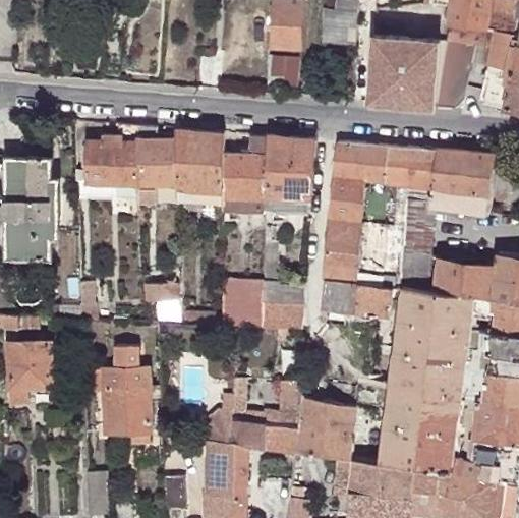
[(270,0),(267,47),(297,49),(300,0),(270,0)]
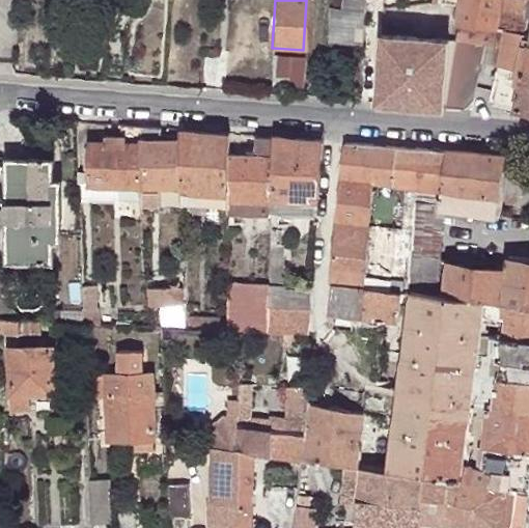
[(494,30),(499,0),(439,0),(440,4),(458,6),(455,25),(494,30)]
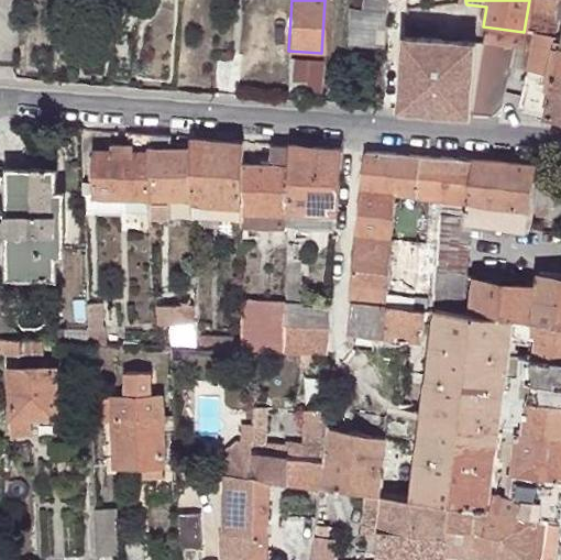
[(560,41),(560,0),(529,0),(524,32),(534,34),(560,41)]
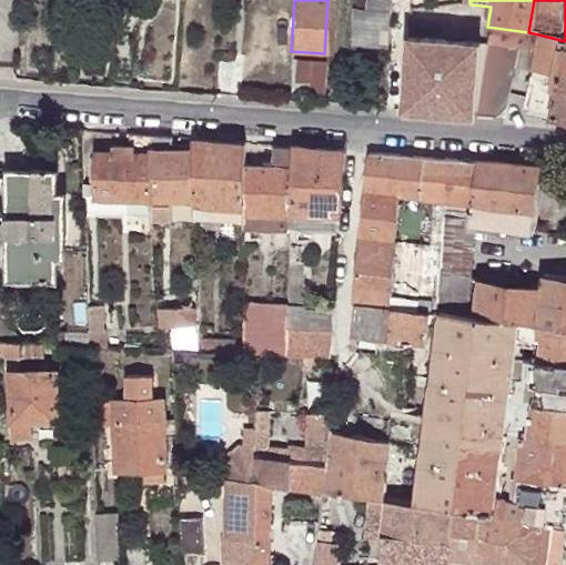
[(349,47),(385,49),(388,12),(351,9),(349,47)]
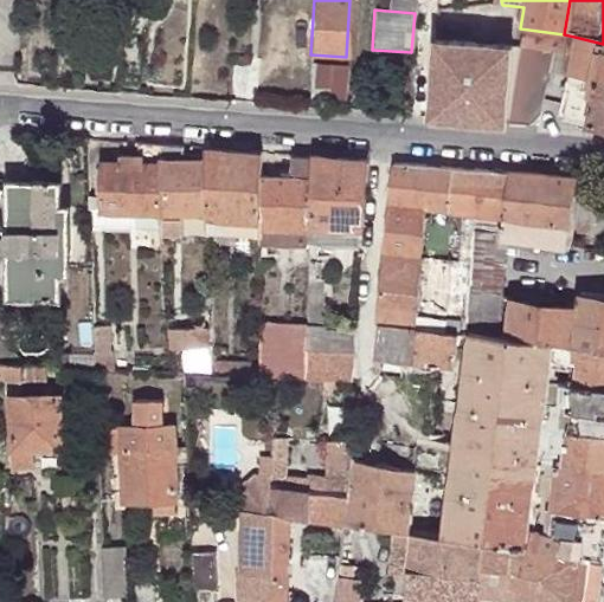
[(518,49),(506,125),(531,128),(541,111),(553,47),(564,50),(572,49),(574,37),(564,34),(520,28),(519,39),(518,49)]
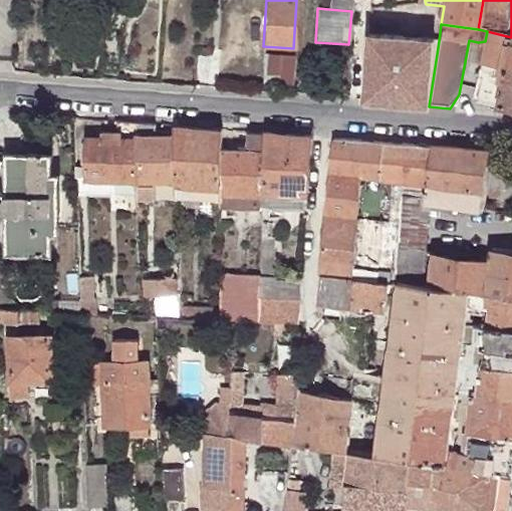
[(511,110),(511,37),(487,31),(485,41),(490,40),(484,67),(476,104),(511,110)]
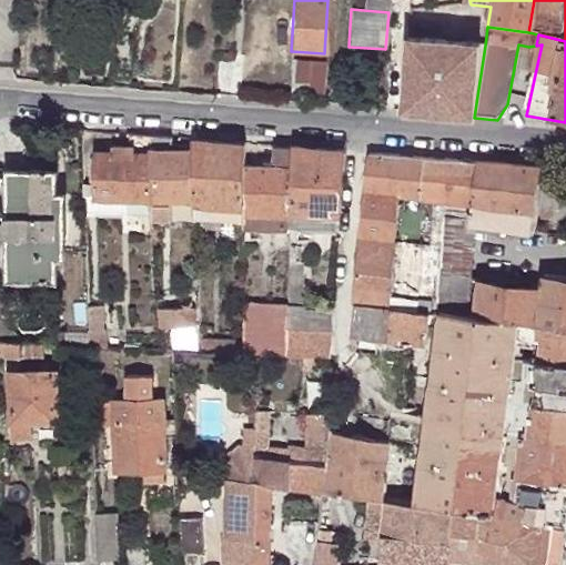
[(479,46),(406,40),(401,112),(474,118),(479,46)]
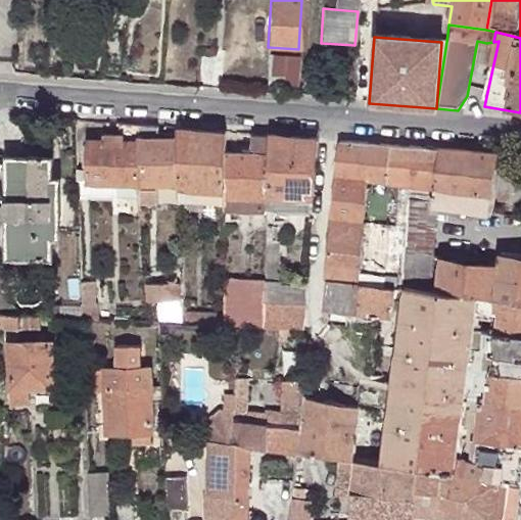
[(446,42),(441,42),(436,108),(446,42)]
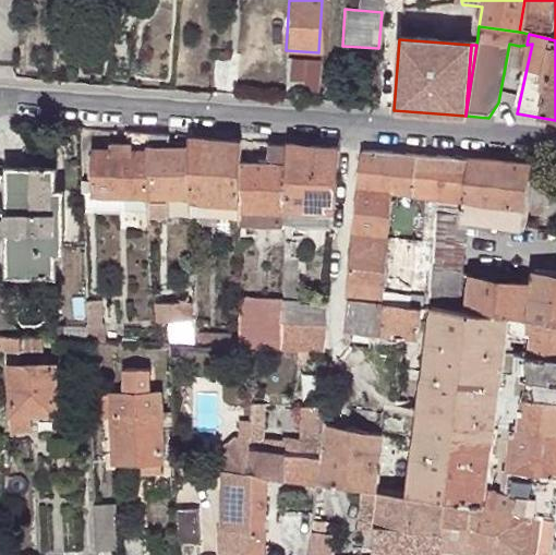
[(285,60),(282,89),(316,92),(319,63),(285,60)]
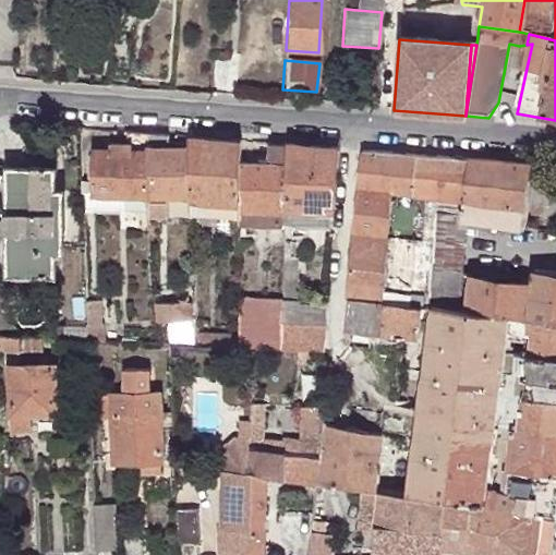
[(512,112),(517,113),(526,73),(520,73),(512,112)]
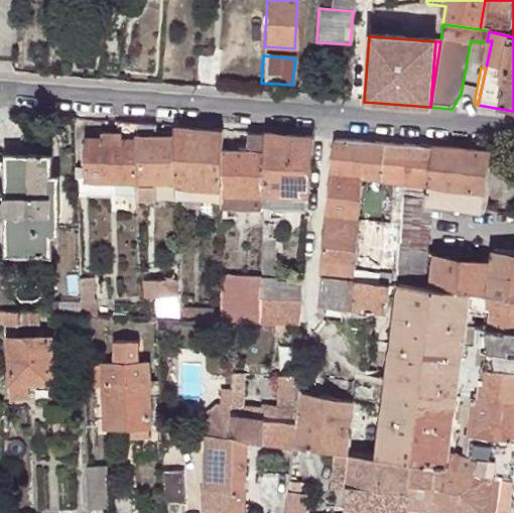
[(175,183),(173,137),(155,136),(154,127),(117,124),(117,133),(104,133),(104,138),(85,138),(85,143),(81,143),(80,165),(84,165),(85,180),(134,182),(175,183)]
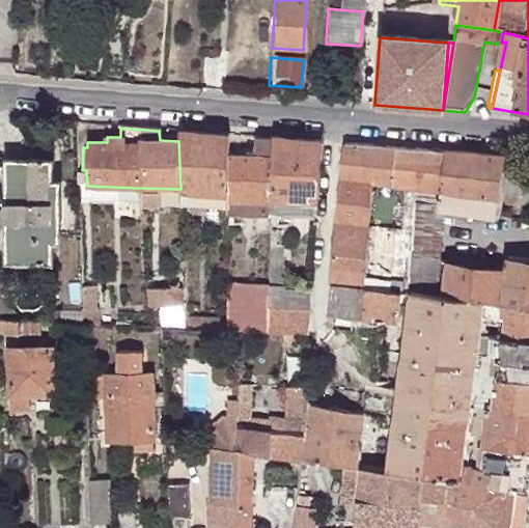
[(227,195),(228,157),(228,136),(178,132),(178,141),(181,189),(181,191),(227,195)]
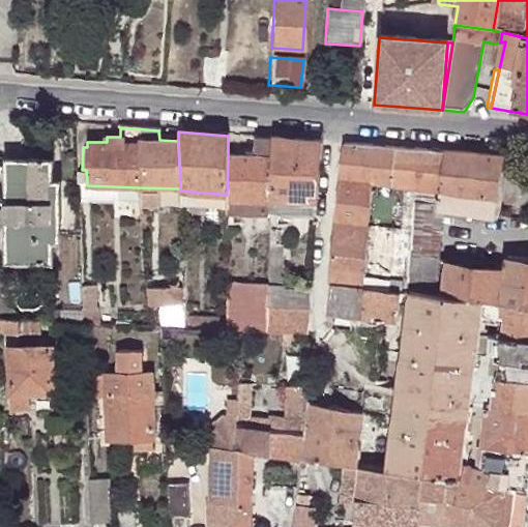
[(269,201),(271,139),(253,137),(252,156),(228,156),(227,195),(227,200),(269,201)]
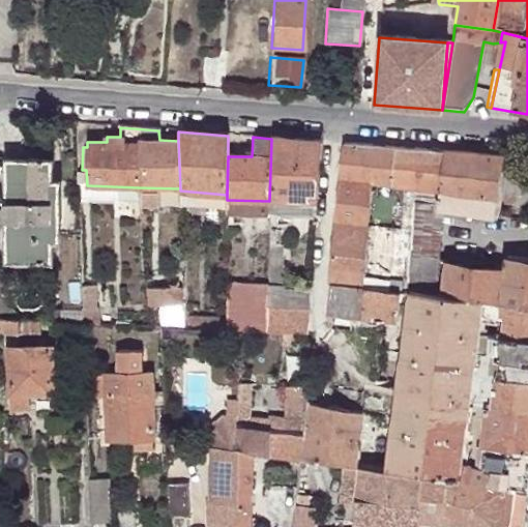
[(316,203),(320,142),(271,139),(269,201),(316,203)]
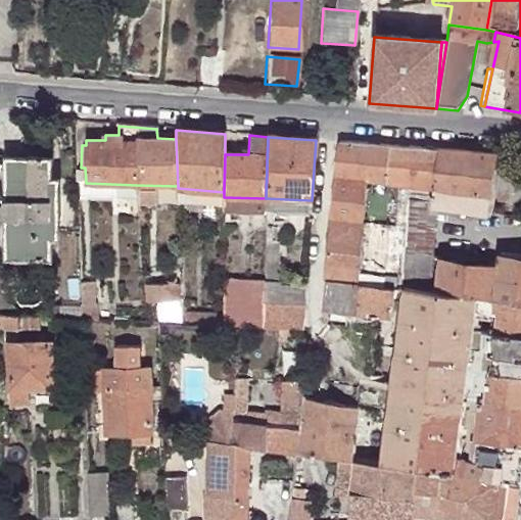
[(339,142),(325,281),(397,289),(408,205),(437,209),(484,215),(494,154),(339,142)]
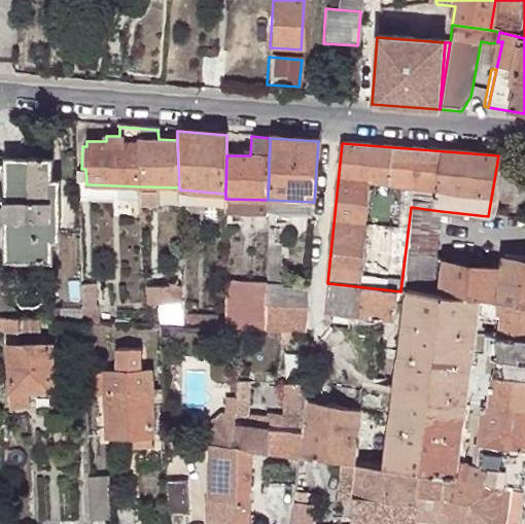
[(0,260),(6,262),(6,263),(53,263),(53,160),(6,160),(6,211),(0,211),(0,260)]
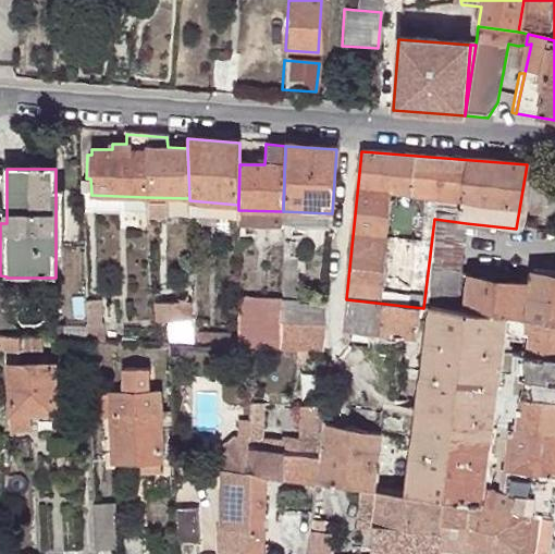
[(145,210),(145,197),(91,195),(90,179),(86,179),(81,179),(82,209),(145,210)]
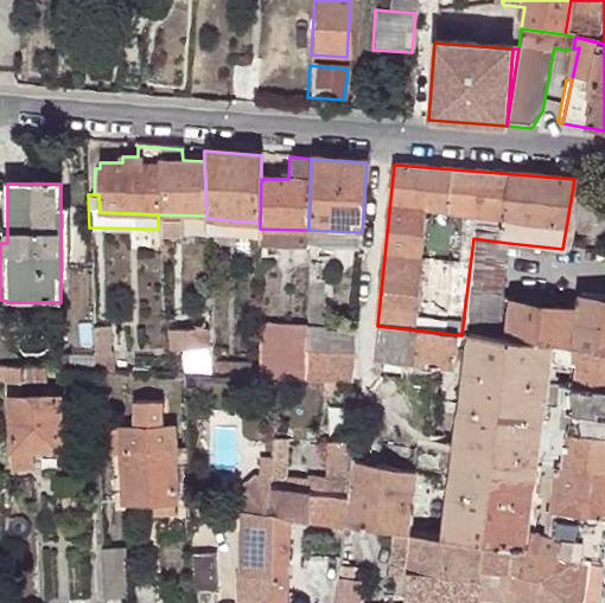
[(260,238),(260,229),(260,223),(207,218),(207,232),(260,238)]
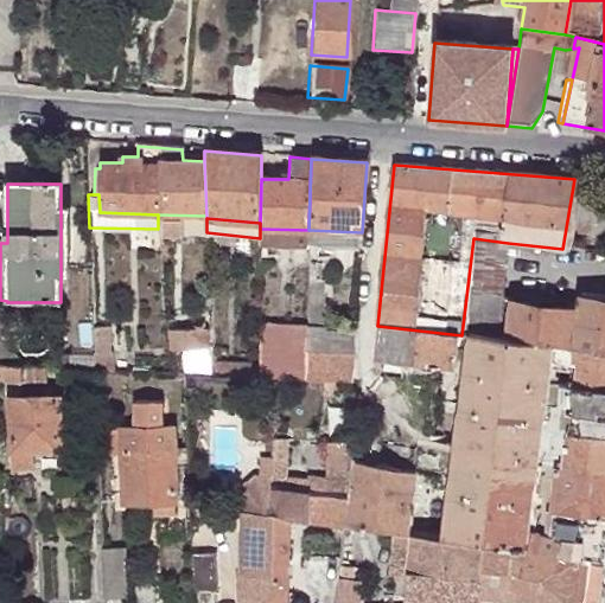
[(309,243),(309,230),(260,229),(260,238),(260,245),(309,247),(309,243)]
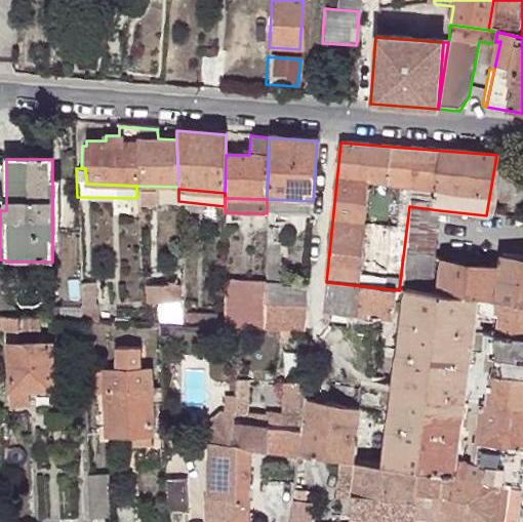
[(312,212),(313,201),(267,199),(267,210),(312,212)]
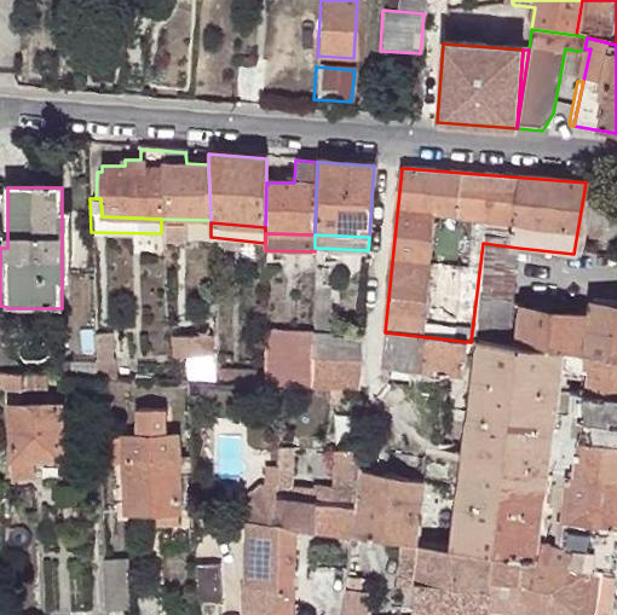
[(483,243),(471,342),(508,347),(518,248),(483,243)]
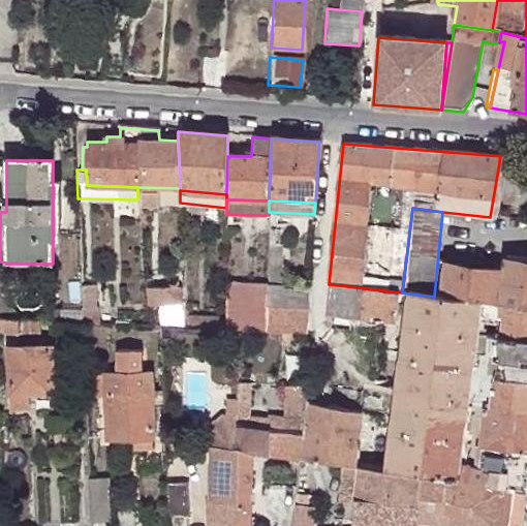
[(267,285),(266,333),(306,335),(308,295),(296,295),(280,294),(281,248),(278,247),(278,231),(269,231),(267,285)]
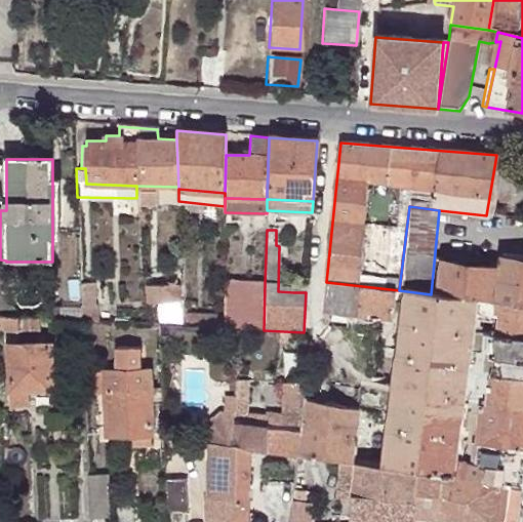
[(495,302),(522,305),(522,257),(500,256),(495,302)]
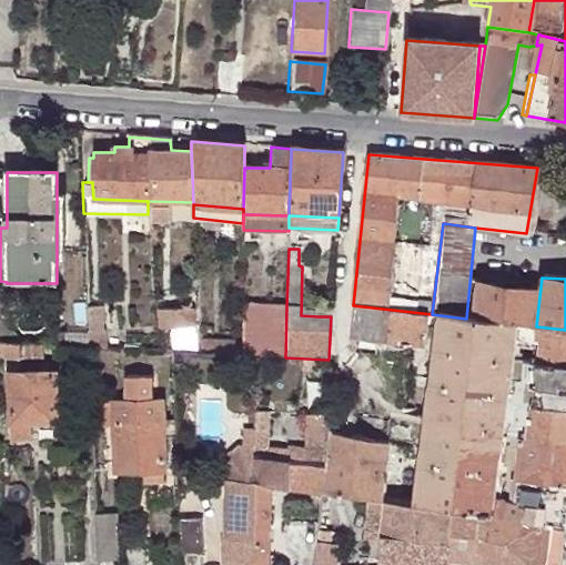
[(474,320),(533,326),(536,290),(477,282),(474,320)]
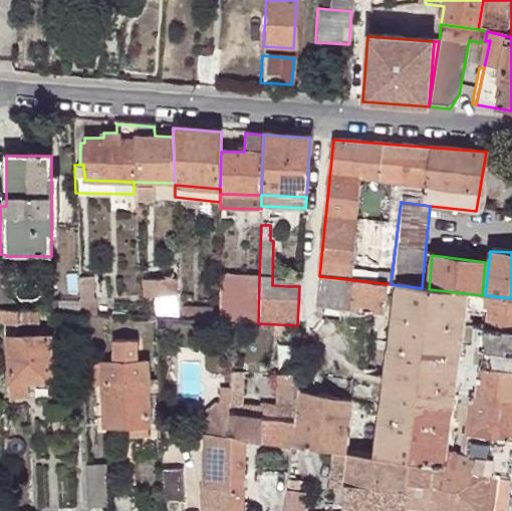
[(0,310),(16,312),(16,267),(0,267),(0,310)]
